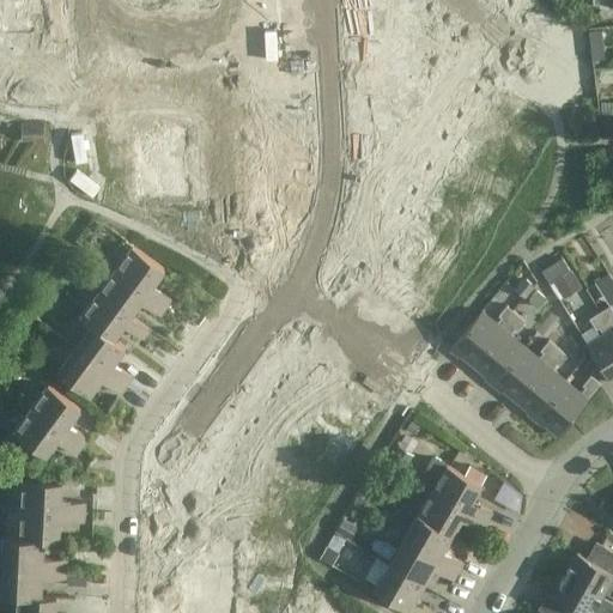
[(10,0),(0,0),(0,30),(12,30),(10,0)]
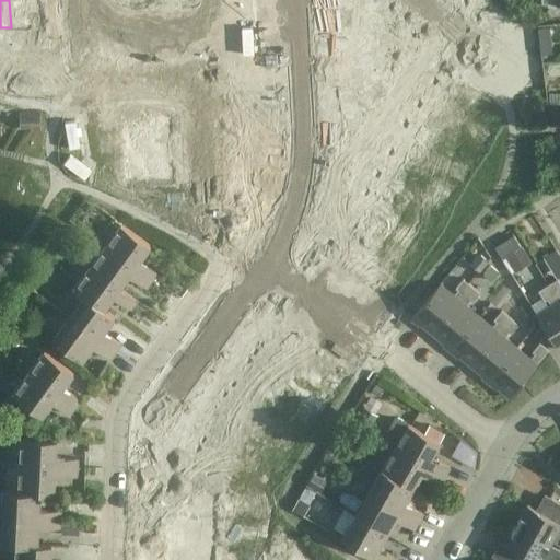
[(206,10),(203,10),(207,59),(240,57),(237,15),(206,18),(206,10)]
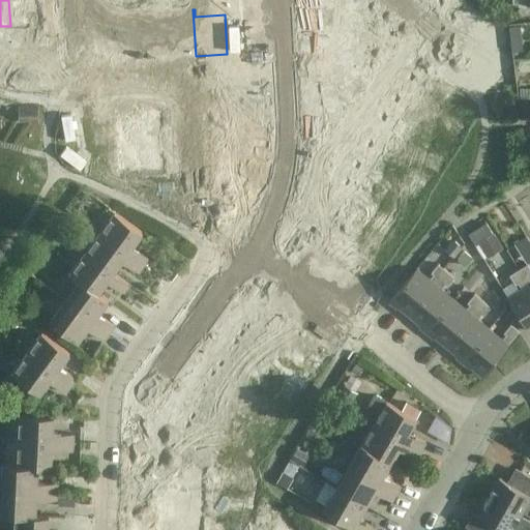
[(170,10),(146,11),(148,49),(172,48),(170,10)]
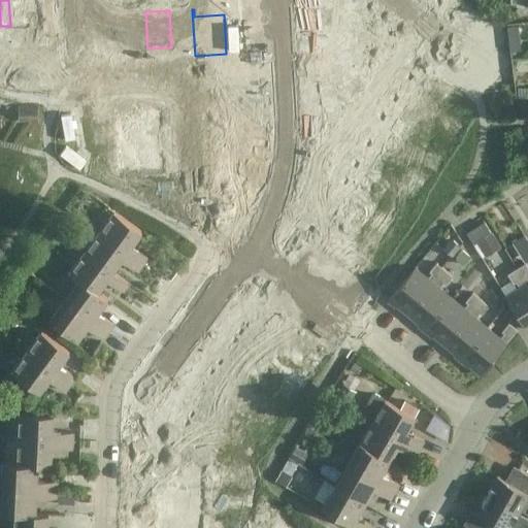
[(145,11),(122,13),(124,51),(147,48),(145,11)]
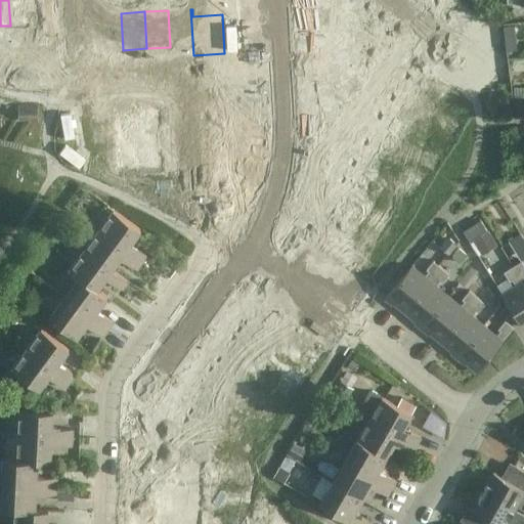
[(121,13),(98,14),(100,51),(123,50),(121,13)]
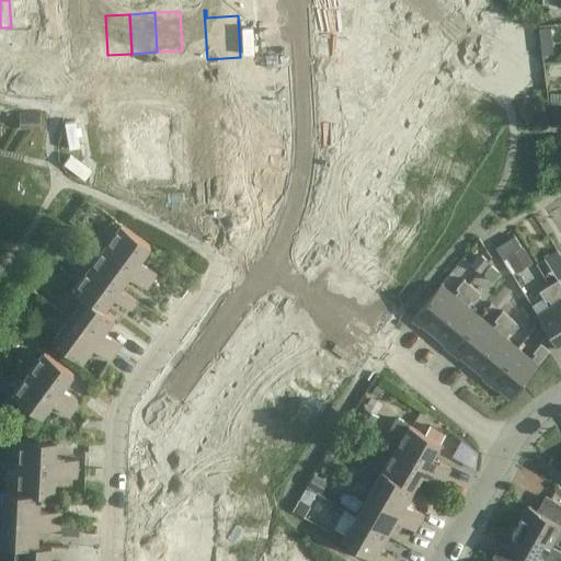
[(105,15),(81,16),(83,56),(107,55),(105,15)]
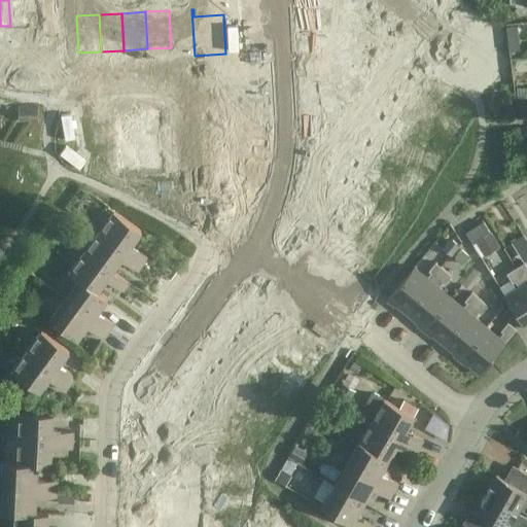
[(76,15),(53,16),(55,54),(78,53),(76,15)]
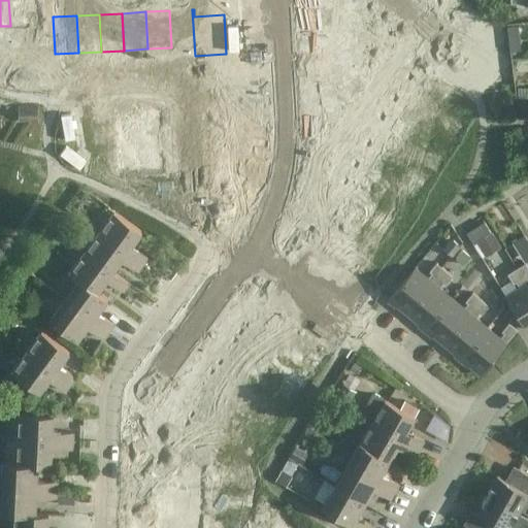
[(46,24),(34,24),(34,33),(47,32),(46,24)]
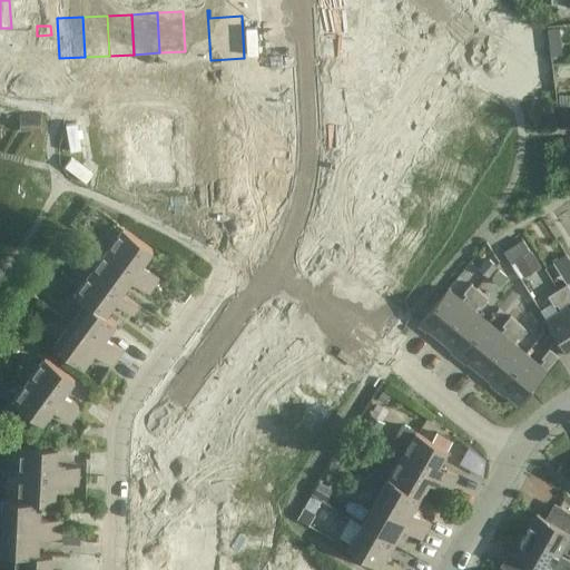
[(11,28),(0,28),(0,61),(12,61),(11,28)]
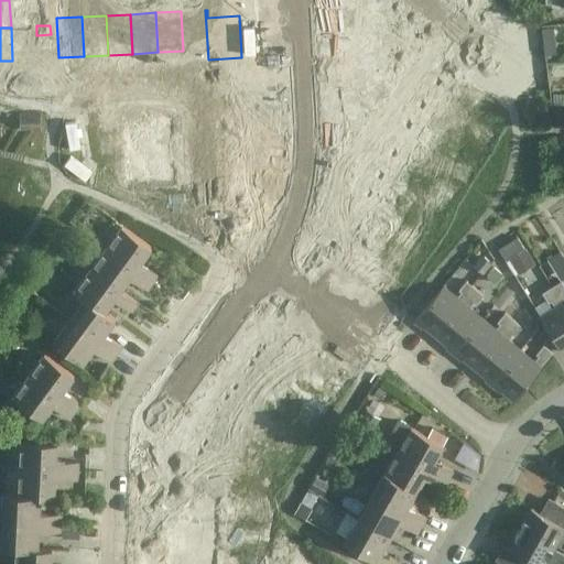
[(553,28),(541,29),(542,42),(554,41),(553,28)]
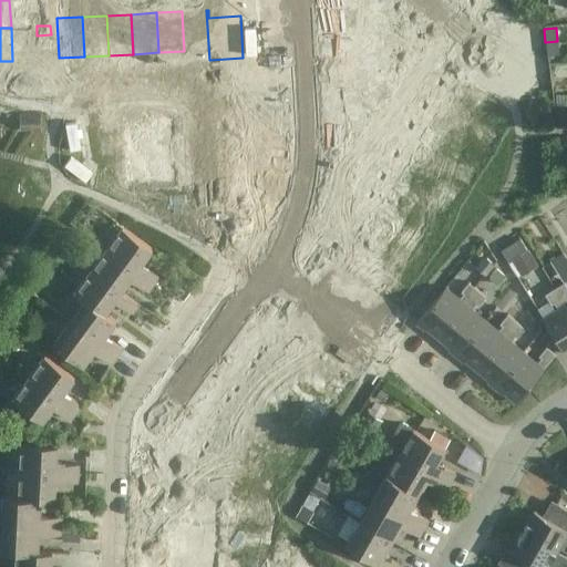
[(133,132),(134,185),(206,182),(205,147),(184,147),(183,115),(204,114),(203,94),(185,94),(184,79),(143,80),(145,132),(133,132)]
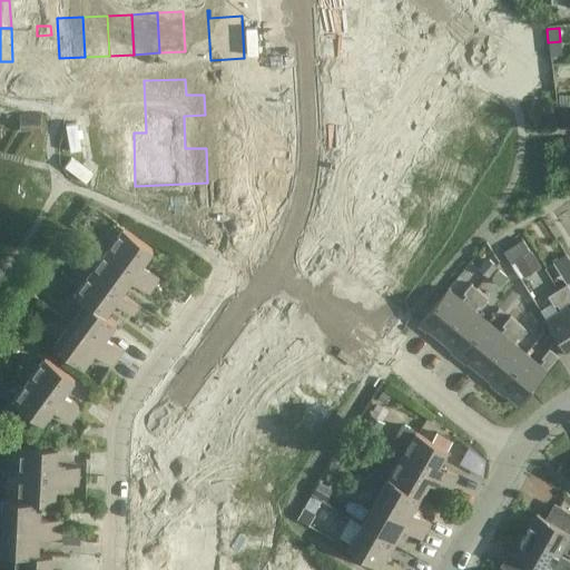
[(442,104),(426,125),(460,148),(474,127),(442,104)]
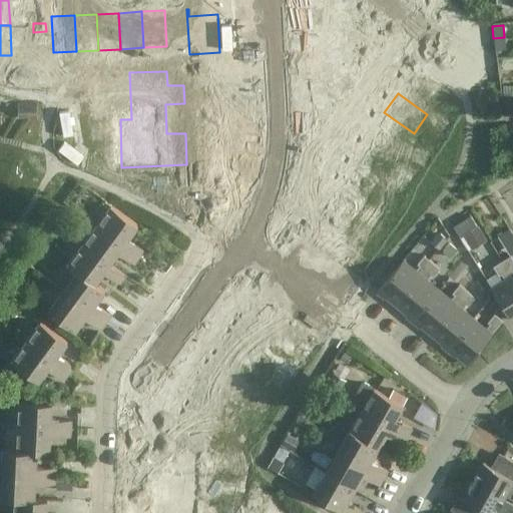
[(344,118),(351,108),(336,98),(329,108),(344,118)]
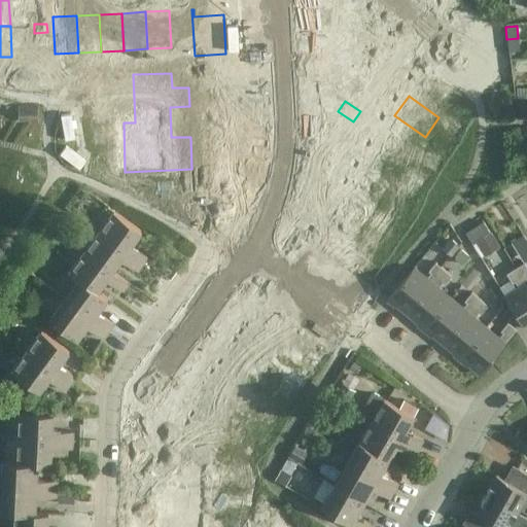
[(18,105),(19,123),(38,121),(37,104),(18,105)]
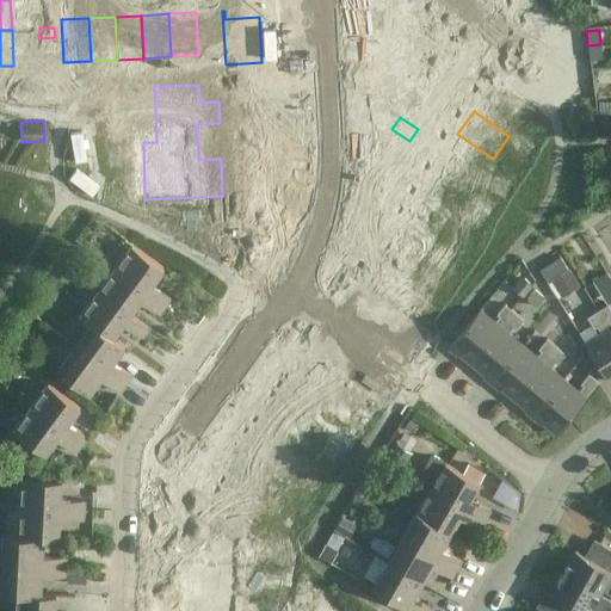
[(457,134),(442,155),(482,185),(483,184),(477,179),(493,159),(457,134)]
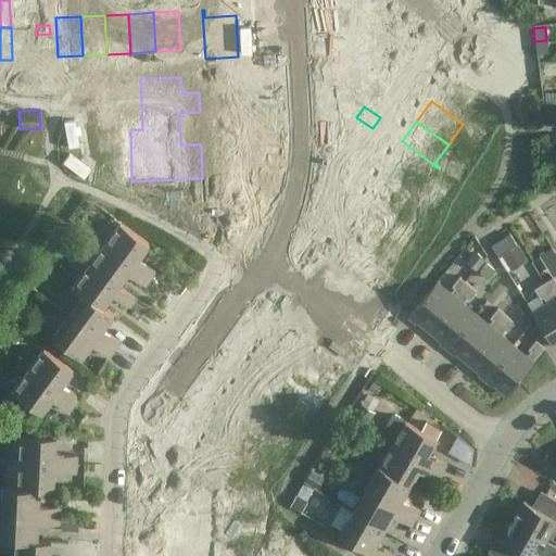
[(406,146),(389,171),(421,193),(439,168),(402,141),(401,142),(406,146)]
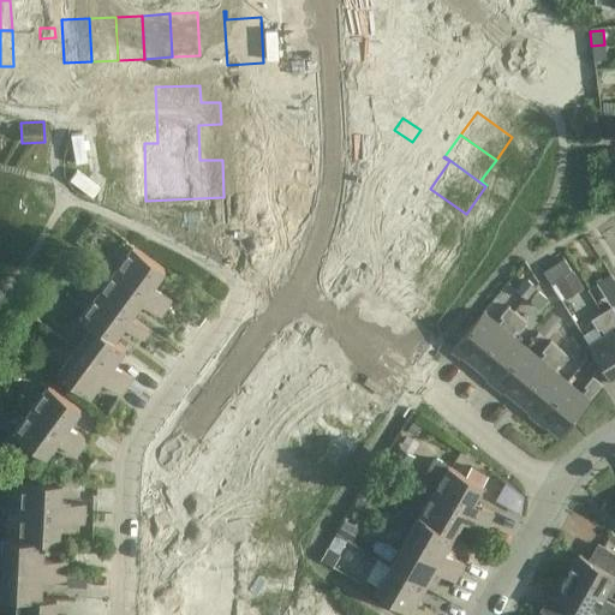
[(430,189),(410,216),(446,243),(466,214),(430,189)]
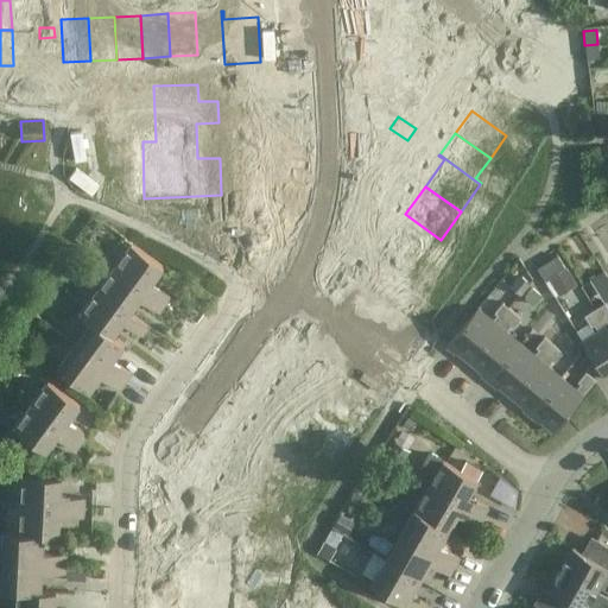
[(597,192),(590,197),(597,208),(605,203),(597,192)]
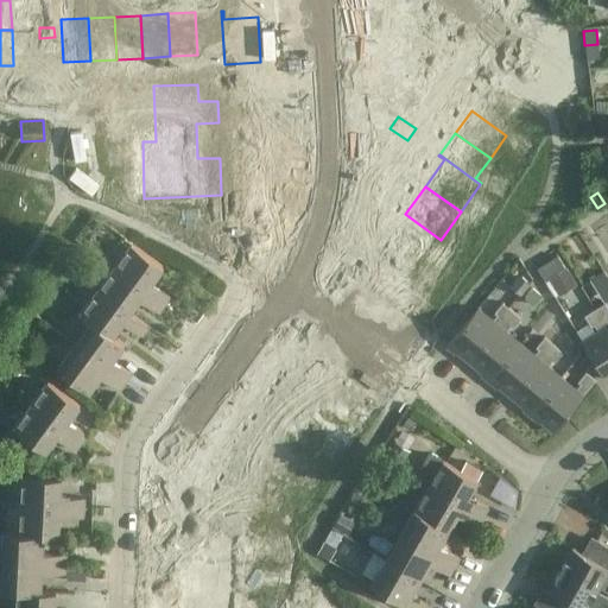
[(590,197),(583,202),(590,213),(597,208),(590,197)]
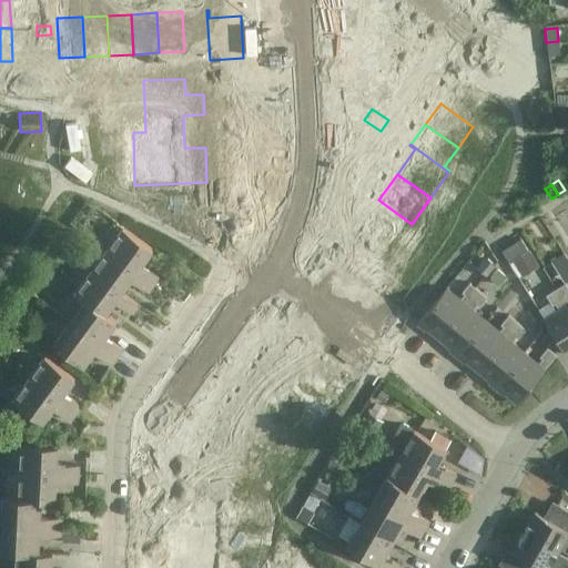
[(378,200),(359,225),(393,250),(412,224),(378,200)]
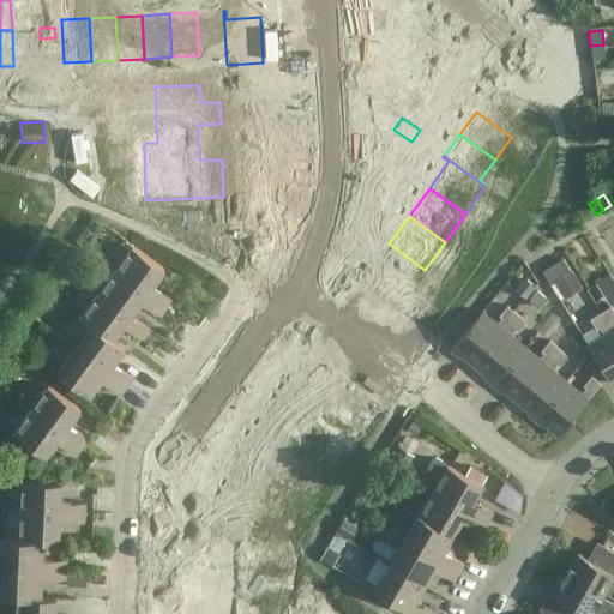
[(555,227),(548,232),(555,242),(563,238),(555,227)]
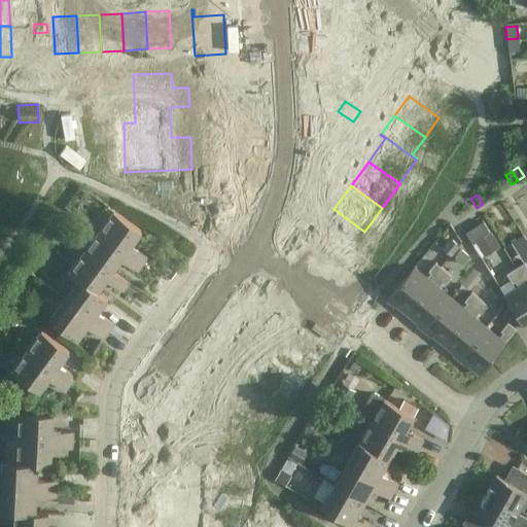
[(469,199),(463,203),(469,212),(476,208),(469,199)]
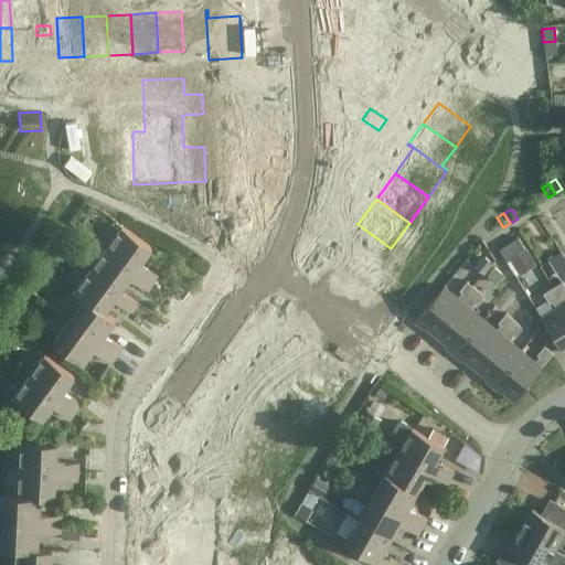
[(460,222),(455,228),(465,236),(470,230),(460,222)]
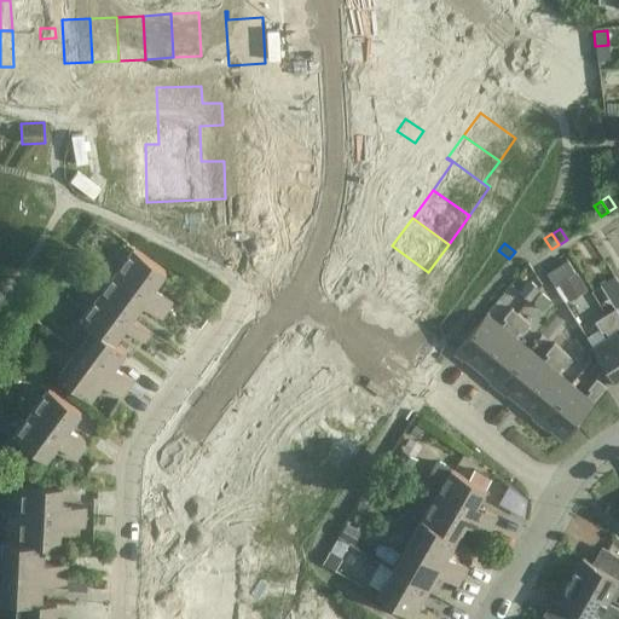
[(392,246),(369,277),(405,304),(428,272),(392,246)]
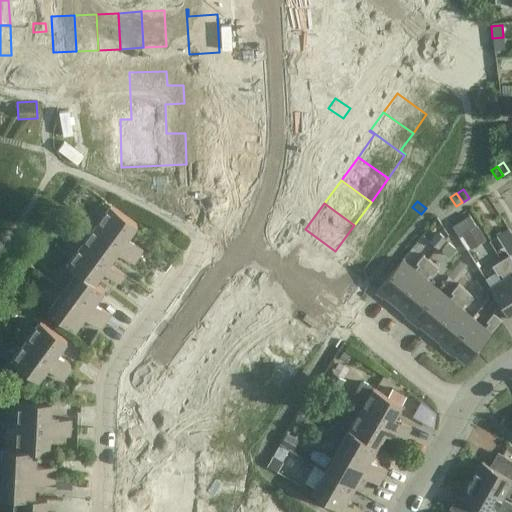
[(110,204),(95,224),(138,255),(143,248),(127,237),(137,224),(110,204)]
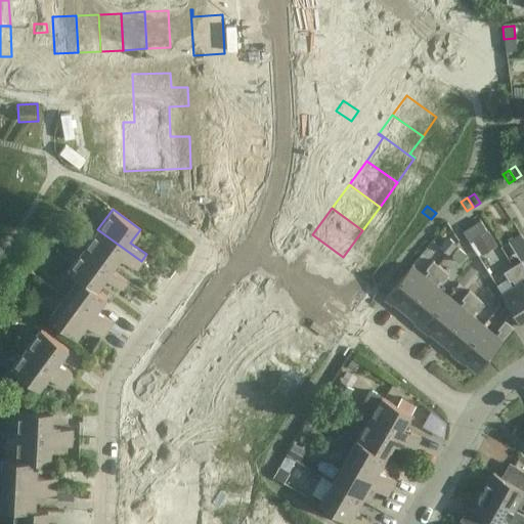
[(474,238),(487,230),(481,220),(464,230),(471,241),(474,238)]
